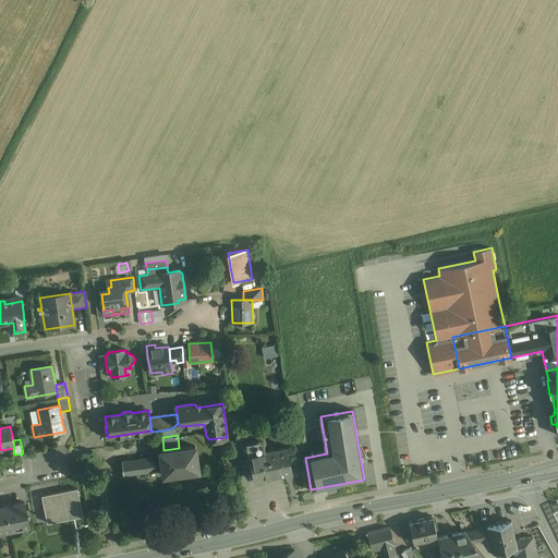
[(263,440),(247,444),(250,455),(265,451),(263,440)]
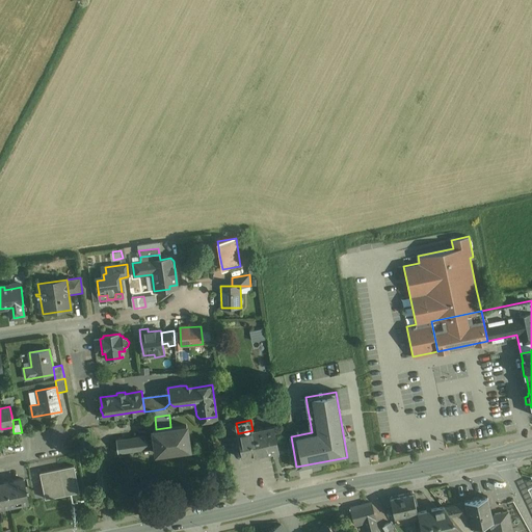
[(236,423),(224,425),(227,439),(238,435),(238,433),(236,423)]
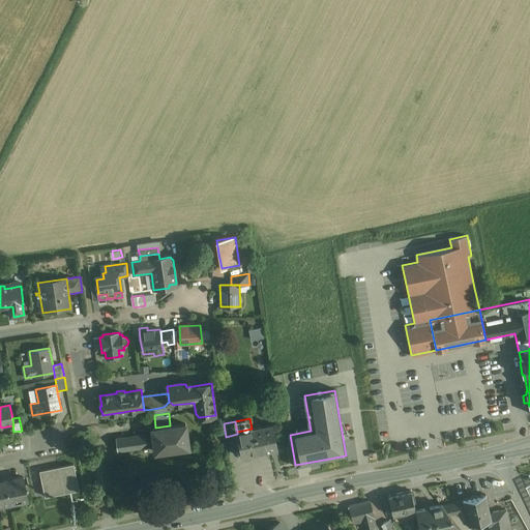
[(155,428),(152,429),(155,451),(188,447),(186,424),(185,424),(185,423),(170,425),(155,428)]
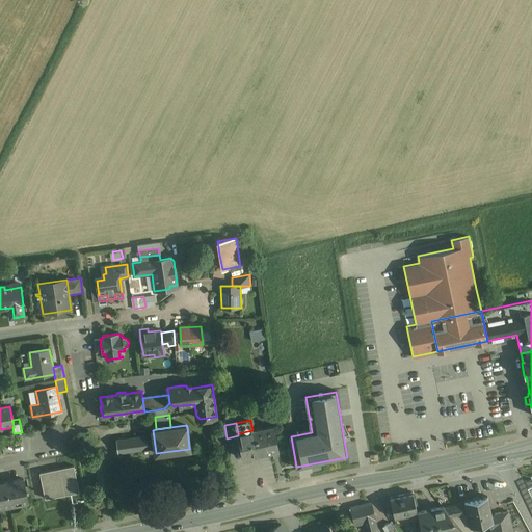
[(253,430),(238,433),(238,435),(243,458),(251,457),(251,455),(271,451),(272,451),(278,450),(274,431),(273,426),(253,430)]
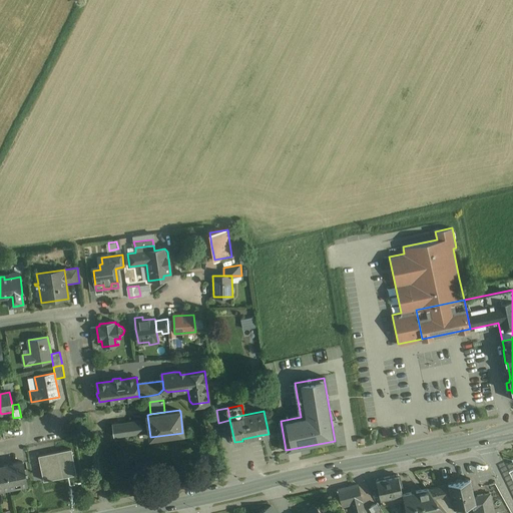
[(139,420),(112,424),(114,437),(147,432),(145,424),(140,424),(139,420)]
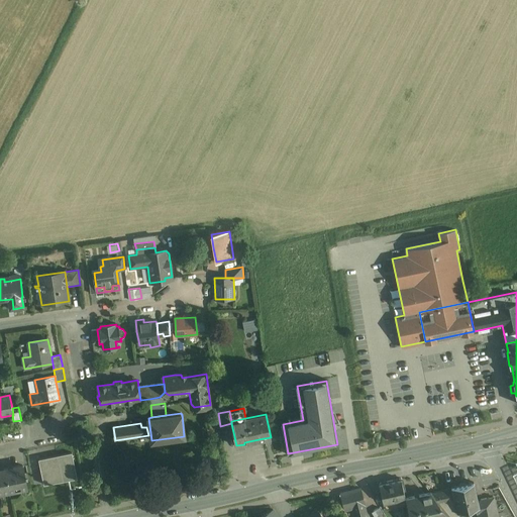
[(72,452),(38,459),(44,485),(77,479),(72,452)]
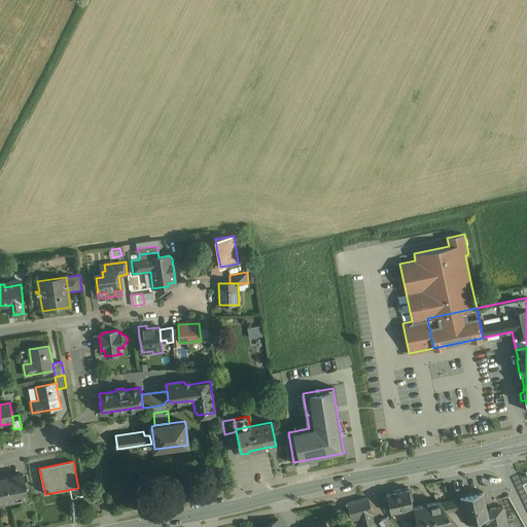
[(0,500),(8,499),(9,500),(16,499),(16,498),(27,496),(27,497),(28,497),(24,475),(0,479),(0,500)]
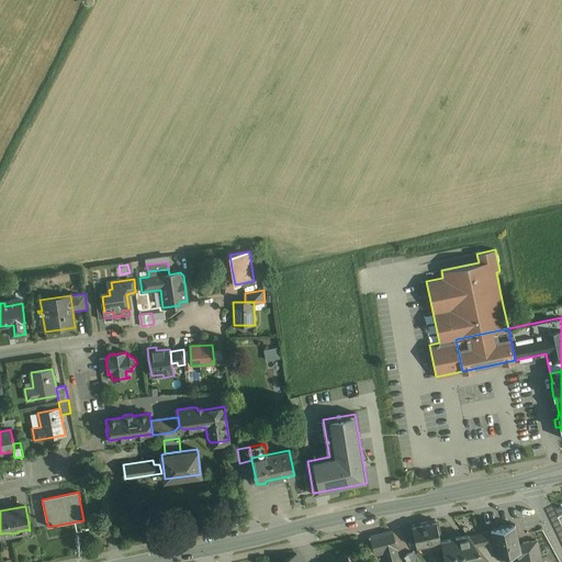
[(436,520),(413,526),(412,527),(416,547),(418,546),(440,541),(438,529),(440,528),(438,523),(436,520)]
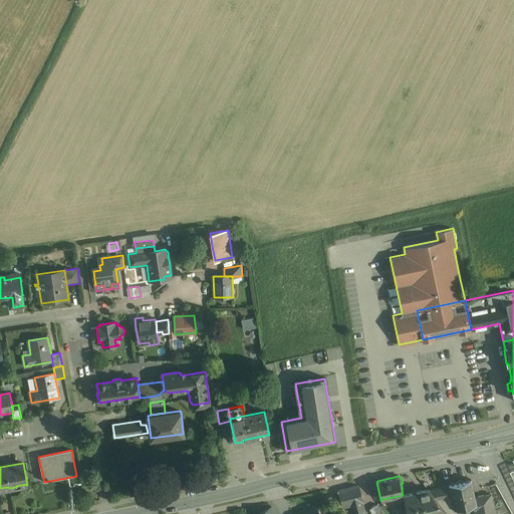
[(471,480),(449,485),(450,486),(452,496),(455,509),(475,504),(476,504),(475,498),(471,480)]
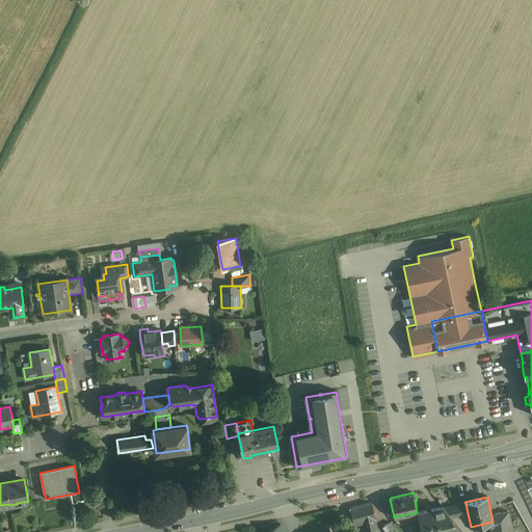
[(371,502),(350,507),(354,525),(364,523),(366,531),(373,531),(377,531),(375,522),(374,520),(376,520),(371,502)]
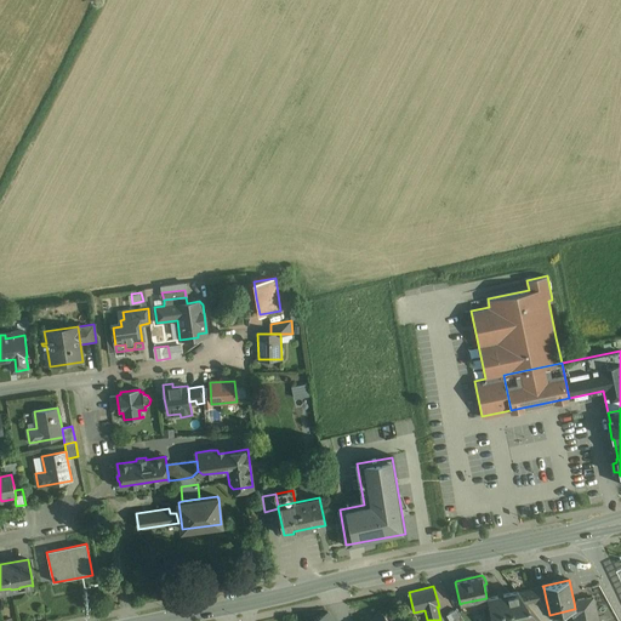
[(543,587),(519,592),(528,604),(546,599),(543,587)]
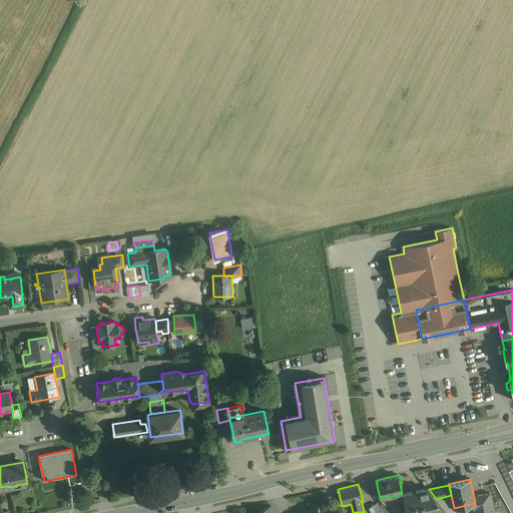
[(428,489),(403,494),(403,496),(406,512),(448,512),(436,499),(429,489),(428,489)]
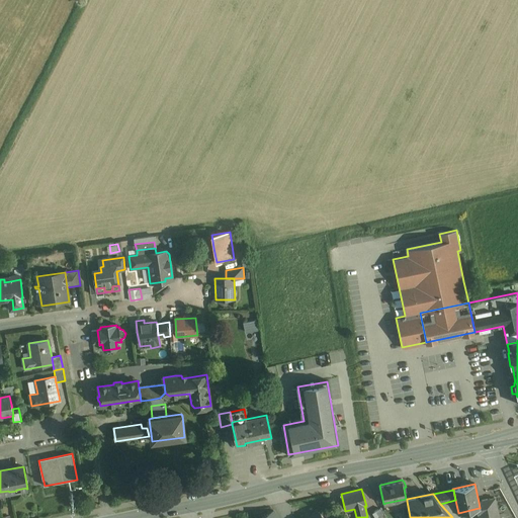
[(495,498),(479,502),(480,508),(479,508),(480,517),(498,517),(496,506),(495,498)]
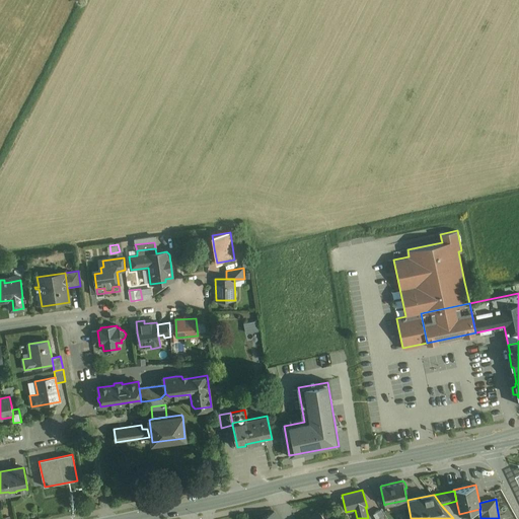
[(406,500),(386,504),(387,512),(408,507),(406,503),(408,502),(408,500),(406,500)]
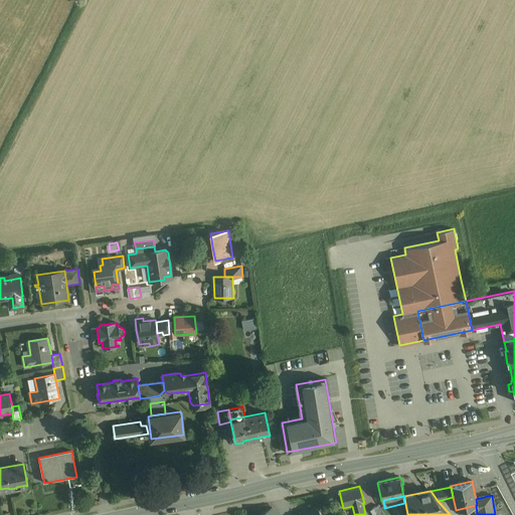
[(322,514),(317,506),(303,514),(322,514)]
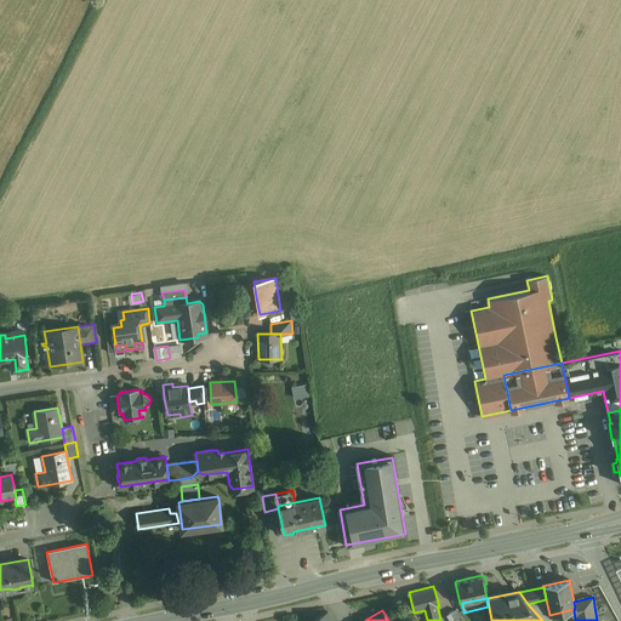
[(462,620),(455,610),(448,615),(450,620),(462,620)]
